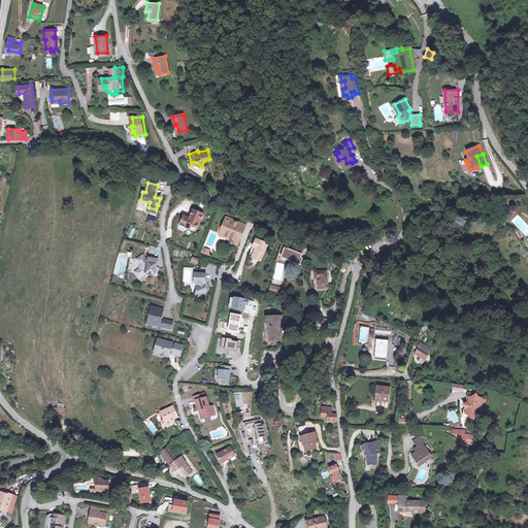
[(184,216),(179,224),(186,226),(187,224),(191,226),(196,228),(198,223),(199,223),(203,213),(193,209),(189,219),(184,216)]
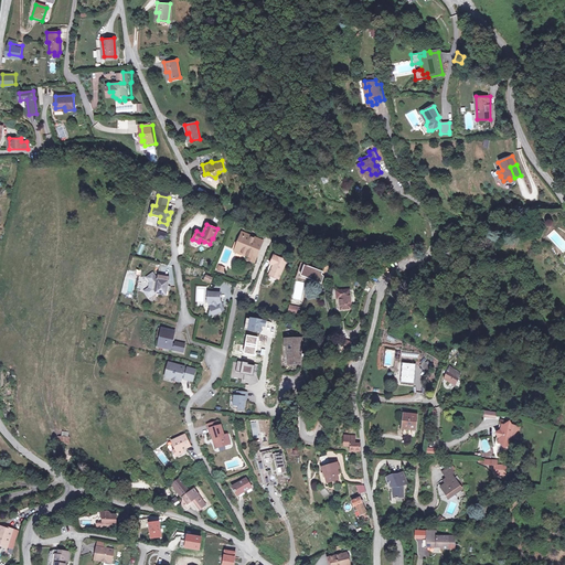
[(163,241),(167,233),(159,231),(157,238),(163,241)]
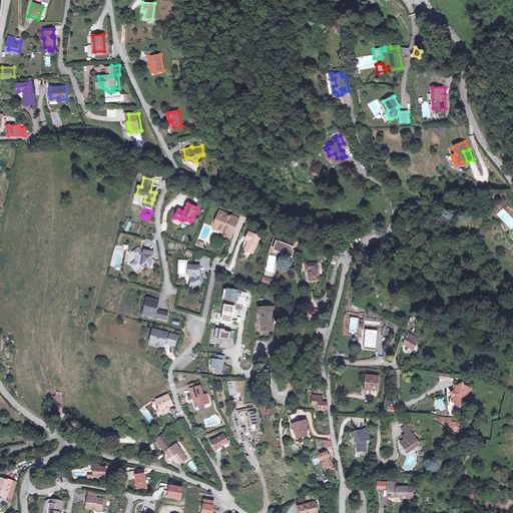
[(222,215),(218,213),(216,219),(218,220),(216,226),(221,228),(220,231),(225,232),(224,235),(230,237),(233,230),(232,229),(231,227),(232,223),(229,222),(232,216),(223,212),(222,215)]
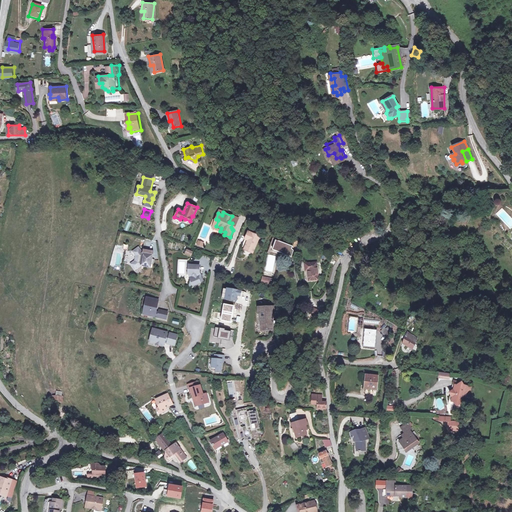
[(233,230),(238,218),(232,216),(229,222),(232,223),(231,227),(232,229),(233,230)]
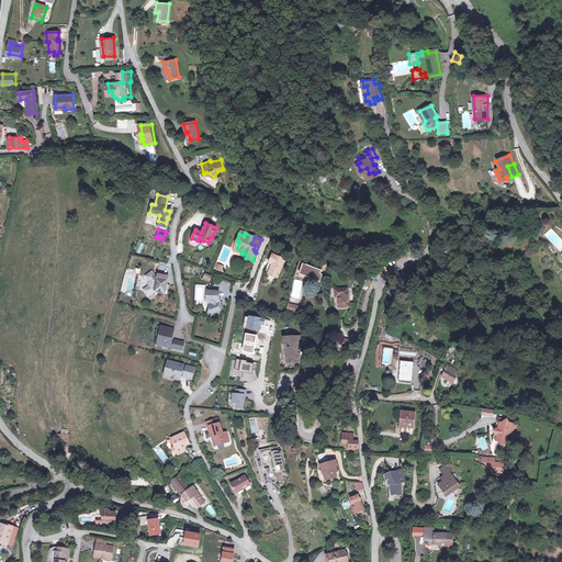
[(239,242),(237,240),(233,249),(242,254),(243,250),(237,248),(239,242)]
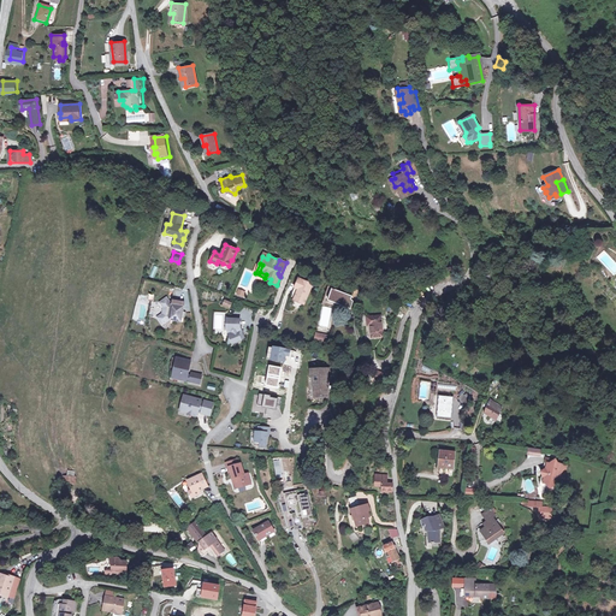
[(313,284),(298,278),(296,283),(300,285),(295,297),(300,300),(298,301),(304,303),(313,284)]
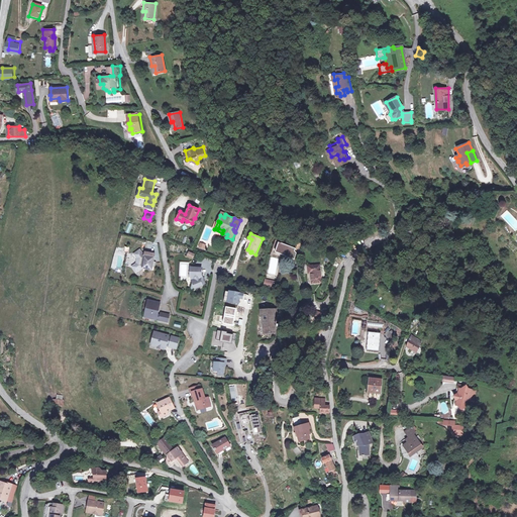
[(297,246),(280,240),(277,250),(294,256),(297,246)]
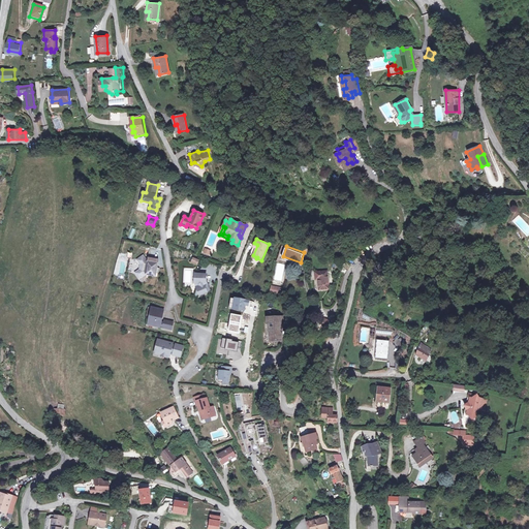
[(139,269),(137,270),(139,273),(136,275),(138,278),(145,274),(155,276),(156,272),(156,268),(157,262),(156,262),(157,258),(149,257),(148,261),(147,261),(143,255),(136,259),(139,263),(139,269)]
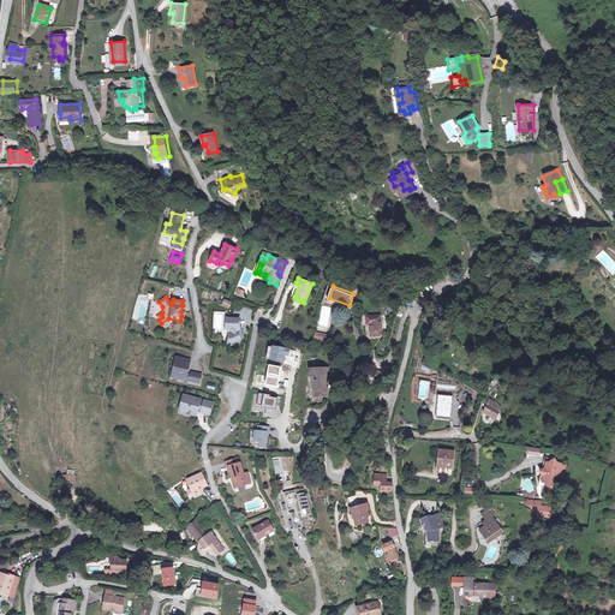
[(371,321),(372,330),(378,329),(378,333),(384,332),(382,312),(368,314),(369,322),(371,321)]
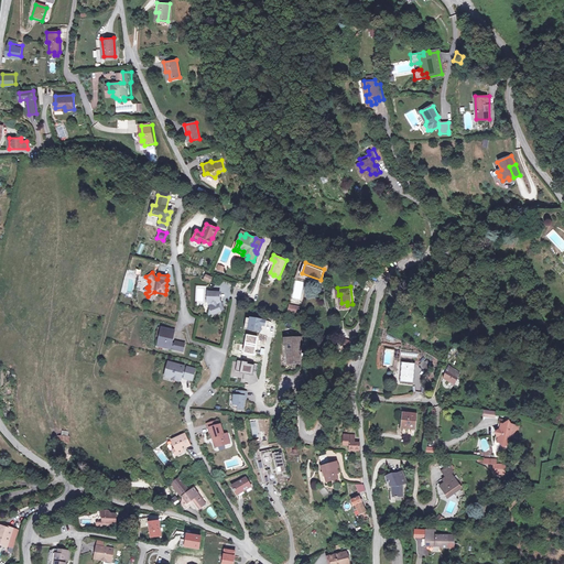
[(219,292),(207,292),(207,301),(208,302),(210,306),(209,307),(213,314),(220,311),(218,304),(219,304),(219,300),(219,292)]
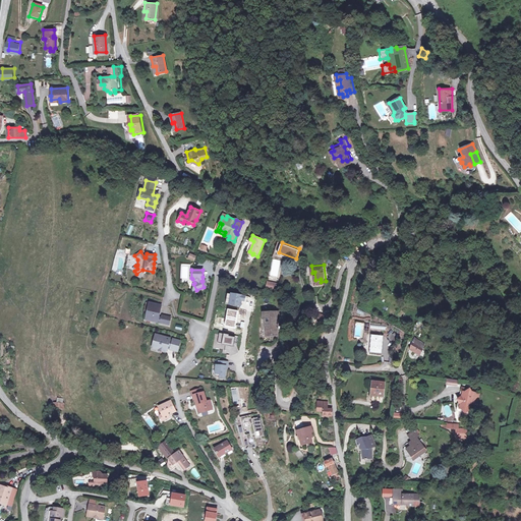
[(245,295),(228,292),(226,303),(240,305),(241,301),(241,299),(244,300),(245,295)]
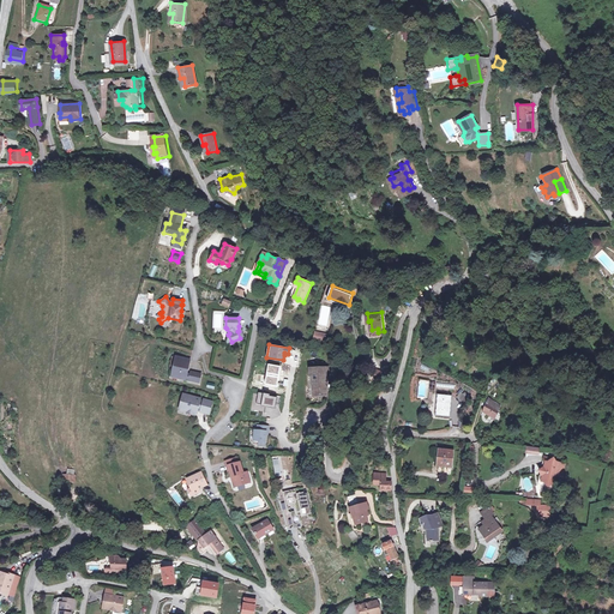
[(190,359),(176,356),(172,377),(198,383),(200,373),(190,372),(190,374),(186,373),(190,359)]
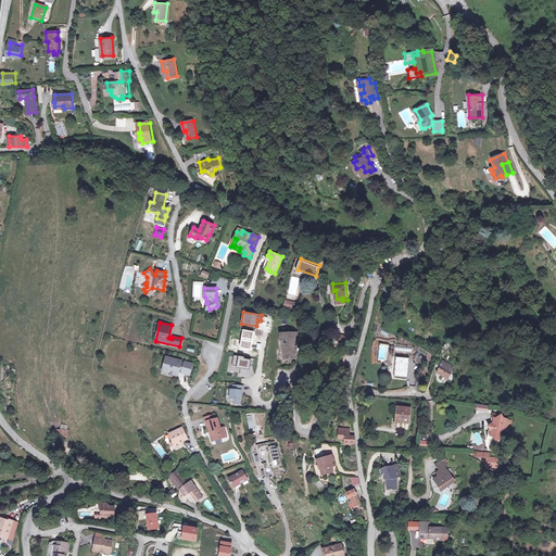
[(352,333),(343,331),(342,339),(350,340),(352,333)]
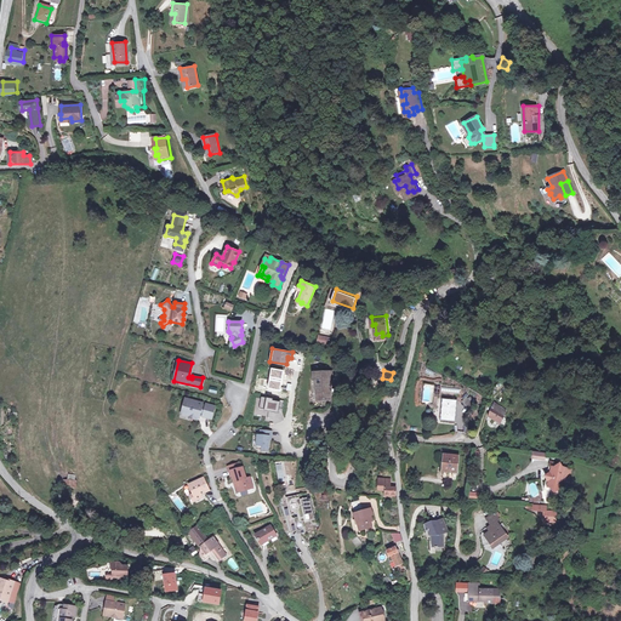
[(336,371),(313,372),(313,381),(315,381),(317,402),(330,400),(330,382),(337,381),(336,371)]
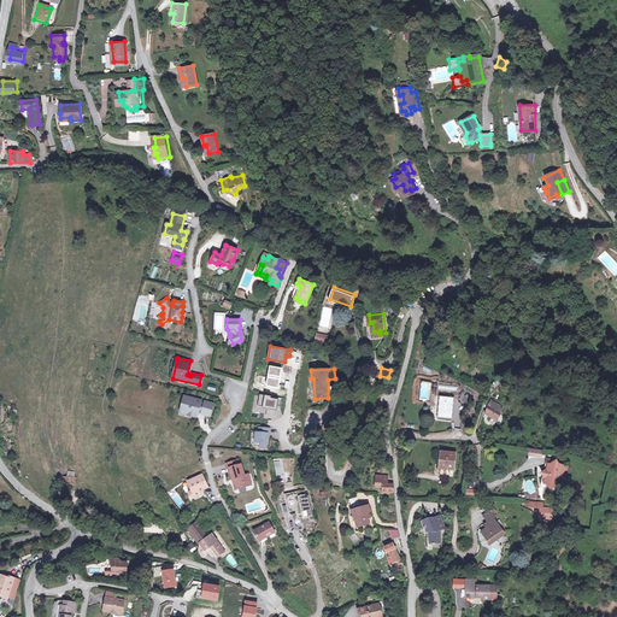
[(465,392),(459,400),(466,405),(471,398),(465,392)]
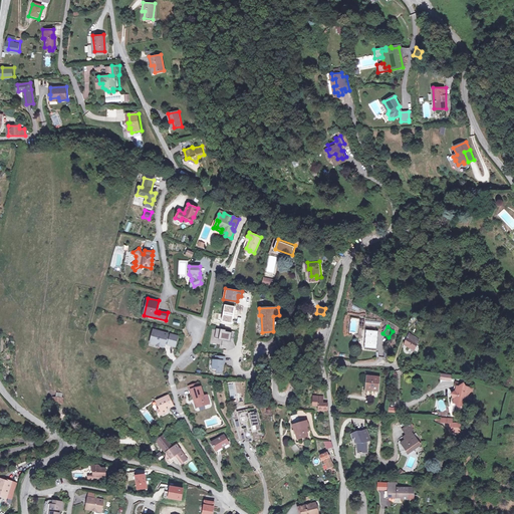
[(226,329),(217,328),(215,337),(219,338),(219,339),(231,341),(232,332),(226,331),(226,329)]
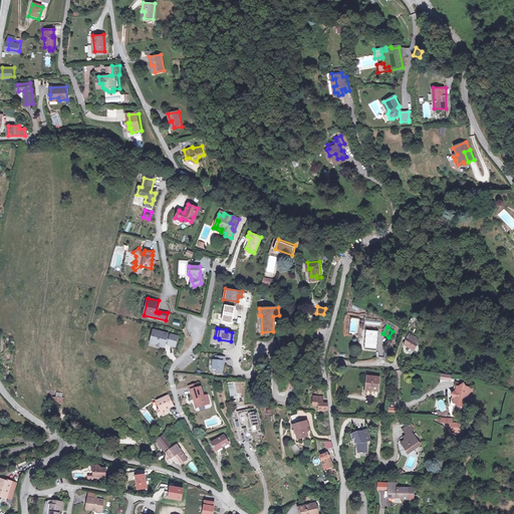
[(167,333),(154,329),(153,335),(152,335),(151,337),(152,337),(151,340),(156,341),(155,344),(164,346),(165,342),(167,343),(167,344),(175,346),(177,336),(170,334),(170,335),(167,334),(167,333)]
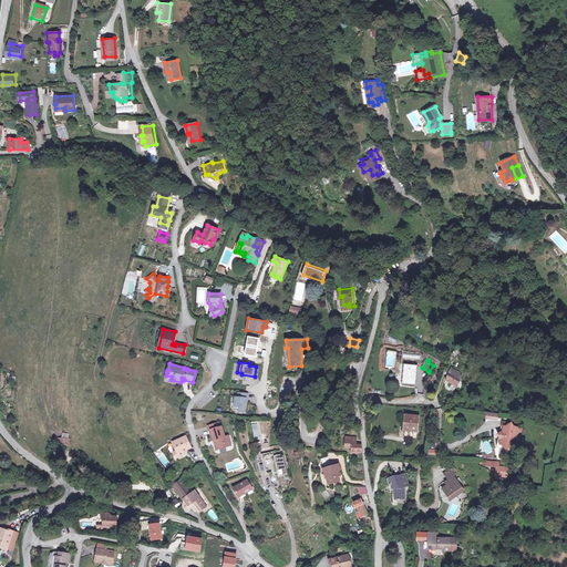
[(413,367),(401,364),(398,383),(410,385),(413,367)]
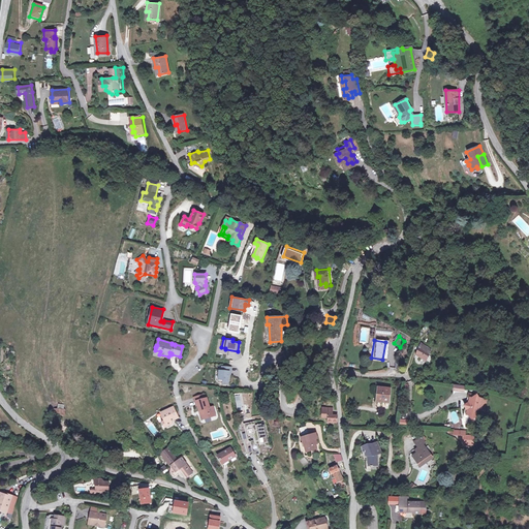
[(428,346),(424,344),(422,348),(418,347),(415,353),(425,359),(430,349),(428,347),(428,346)]
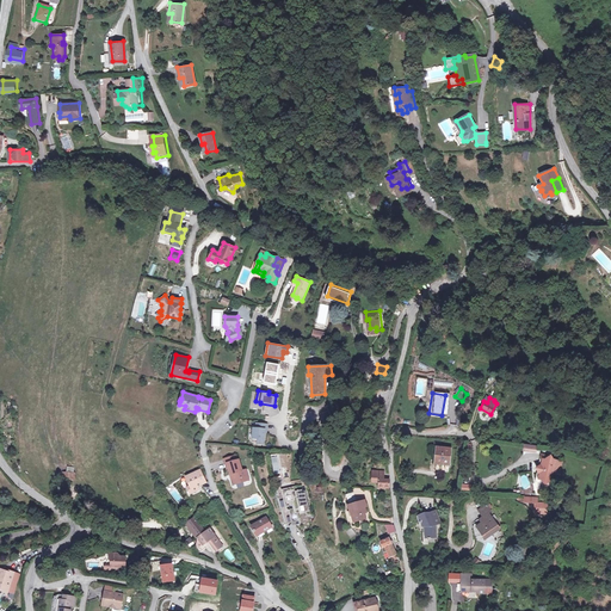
[(267,424),(257,423),(257,427),(253,427),(253,438),(258,438),(258,443),(264,444),(265,432),(265,429),(267,429),(267,424)]
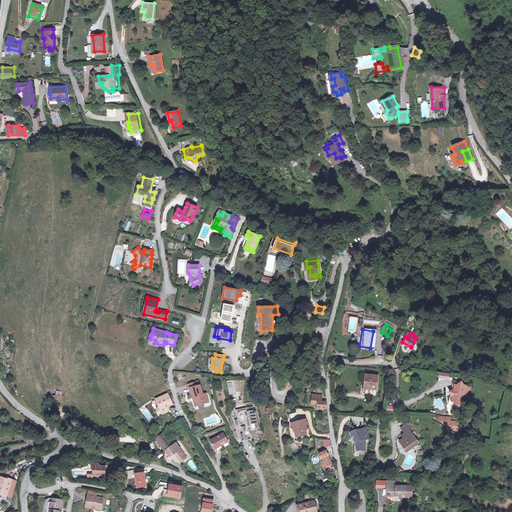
[(377,374),(366,373),(365,387),(376,388),(377,374)]
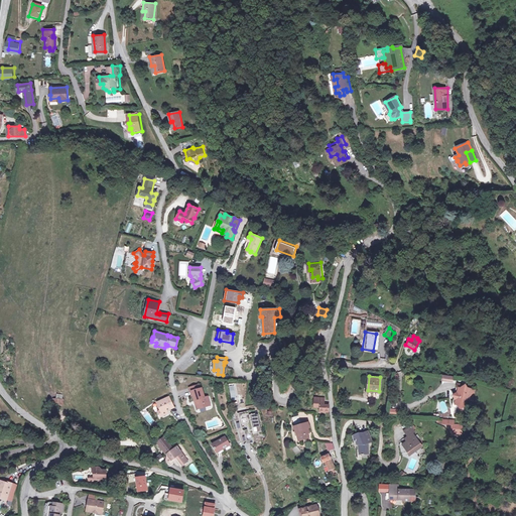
[(466,387),(464,386),(456,384),(453,404),(457,405),(460,409),(464,407),(465,407),(466,403),(467,399),(474,400),(476,389),(466,387)]
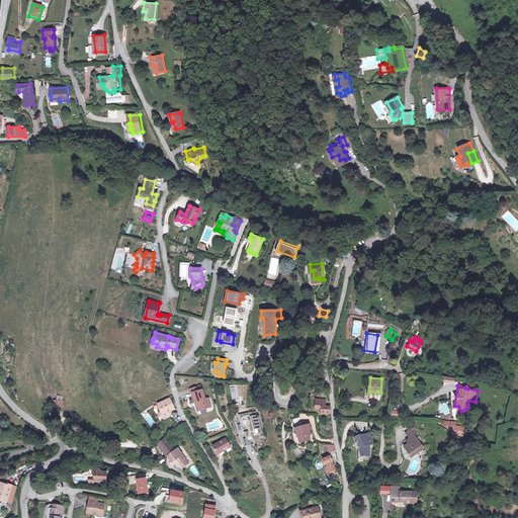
[(209,407),(206,398),(204,398),(202,390),(200,390),(191,392),(193,401),(196,401),(198,409),(209,407)]
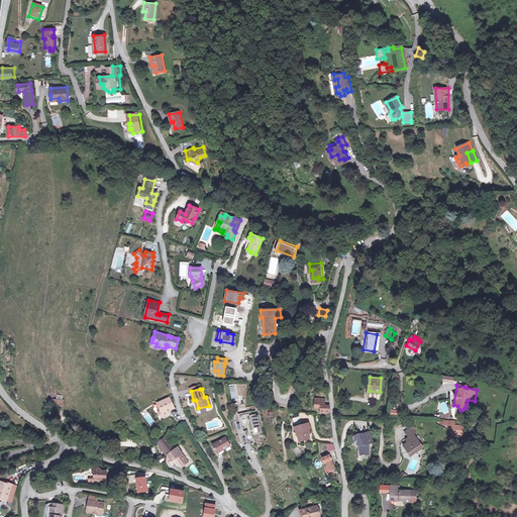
[(63,395),(56,395),(55,399),(52,399),(52,406),(64,406),(64,400),(63,400),(63,395)]
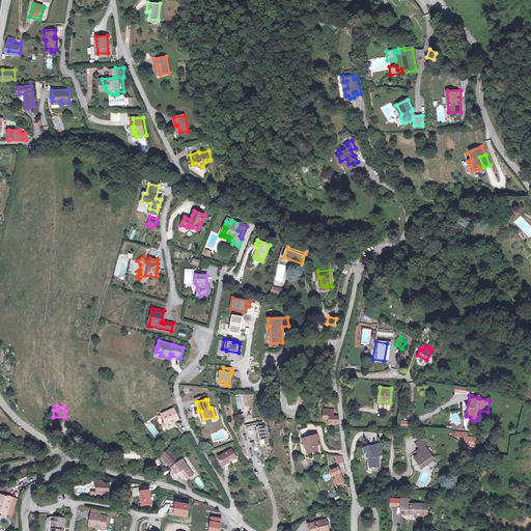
[(176,419),(170,409),(159,416),(162,423),(160,424),(163,429),(170,425),(169,423),(176,419)]
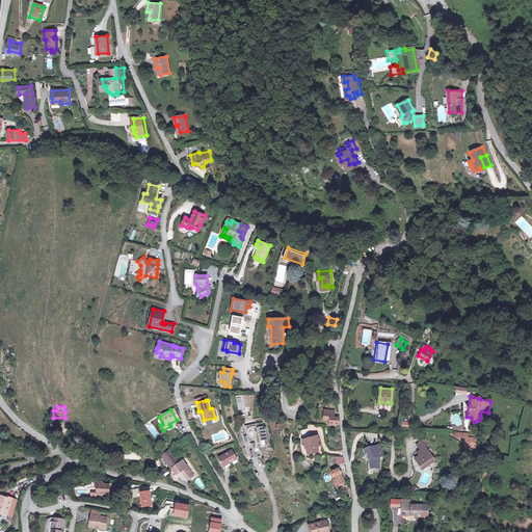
[(330,423),(340,424),(339,417),(335,417),(334,409),(324,410),(324,420),(330,420),(330,423)]
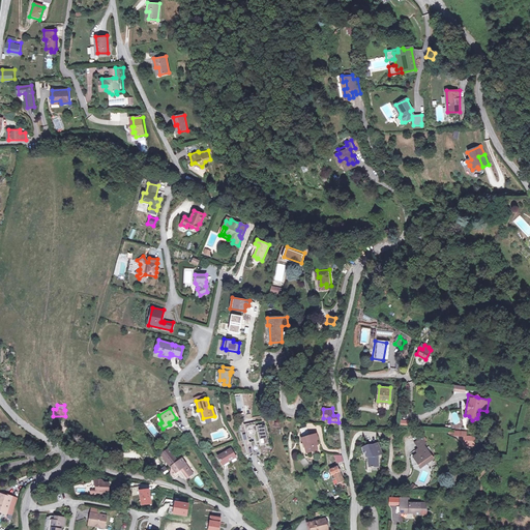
[(476,418),(472,420),(470,422),(467,428),(469,429),(474,427),(479,419),(481,414),(478,414),(477,418),(476,418)]
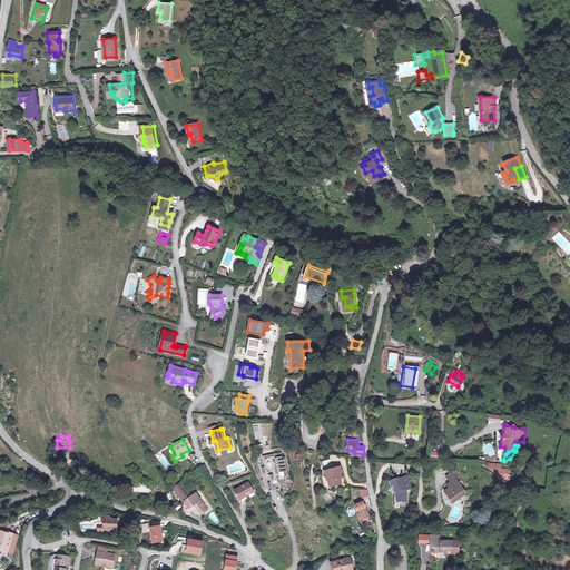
[(276,455),(265,459),(268,473),(274,472),(274,474),(272,475),(274,488),(282,487),(283,489),(277,490),(277,491),(286,500),(293,488),(285,454),(277,457),(276,455)]
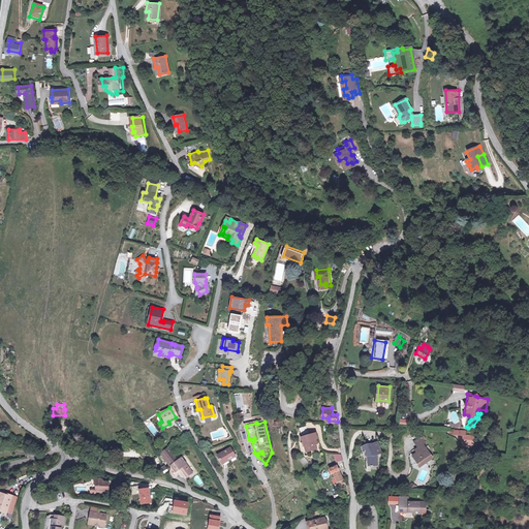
[(148,428),(154,436),(159,432),(153,425),(148,428)]
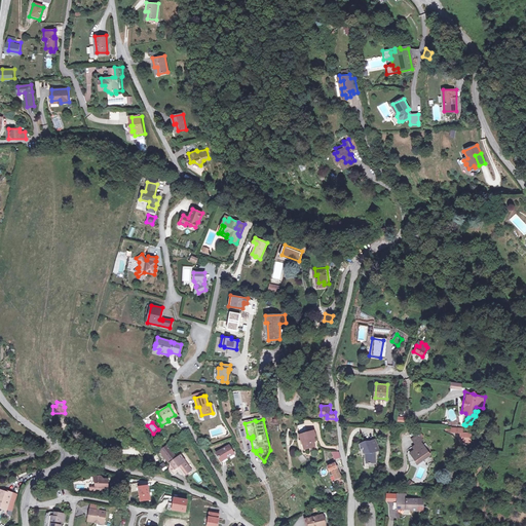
[(472,443),(472,433),(463,433),(463,427),(457,427),(458,444),(472,443)]
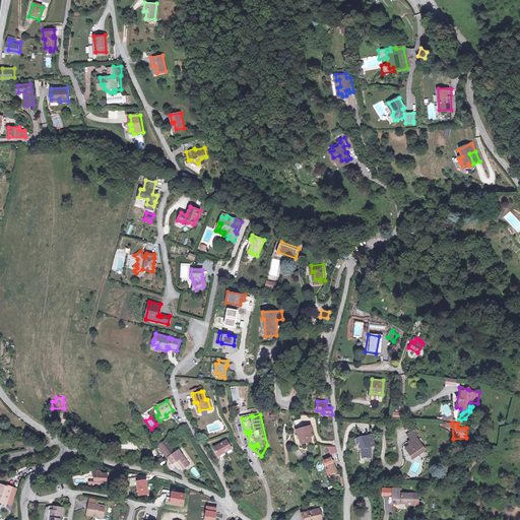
[(313,424),(307,426),(307,428),(303,430),(298,431),(299,435),(300,434),(302,439),(301,439),(303,444),(313,441),(312,436),(313,435),(312,432),(315,431),(313,424)]
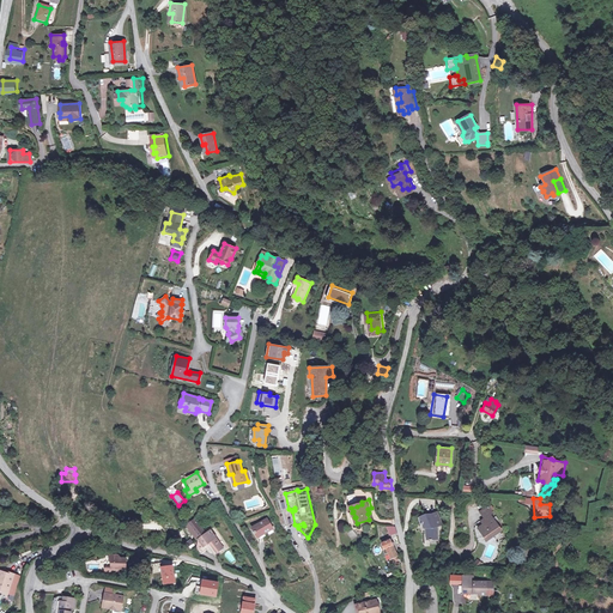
[(486,519),(491,515),(493,513),(492,510),(495,509),(491,504),(481,513),(486,519)]
